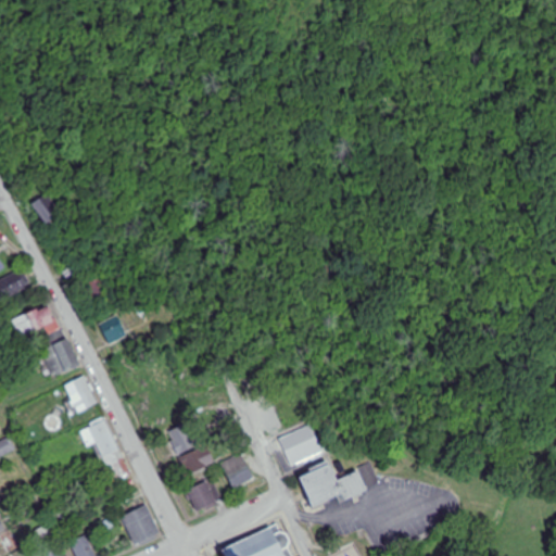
[(34,207),(51,224),(62,212),(45,196),(34,207)]
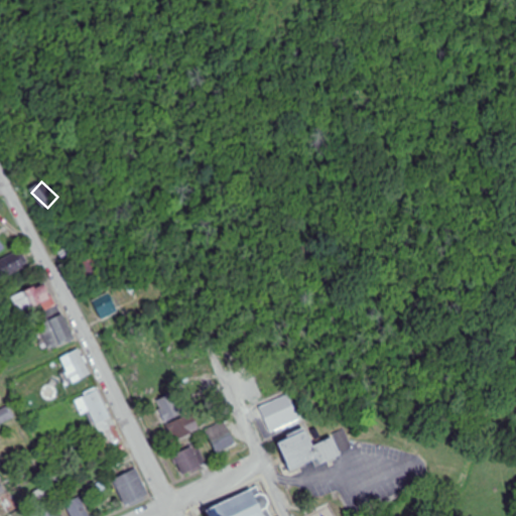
[(0,262),(0,271),(4,279),(30,265),(22,251),(0,262)]
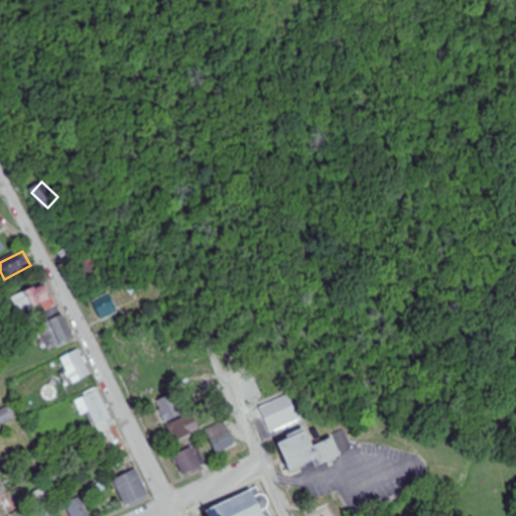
[(99,278),(91,261),(80,265),(88,283),(99,278)]
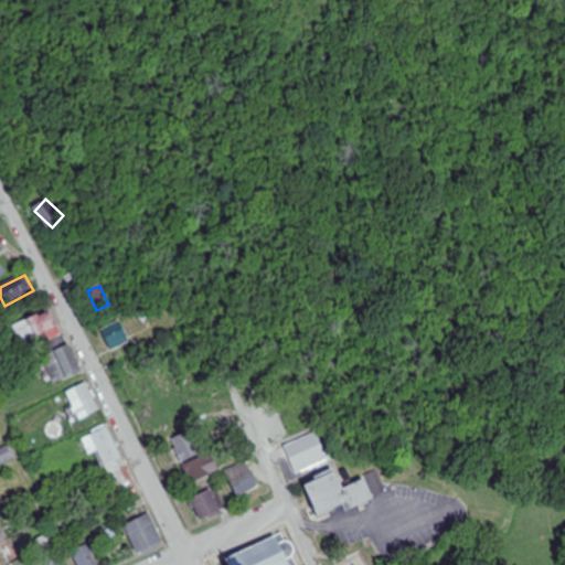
[(16,326),(23,343),(46,333),(49,340),(62,334),(52,310),(16,326)]
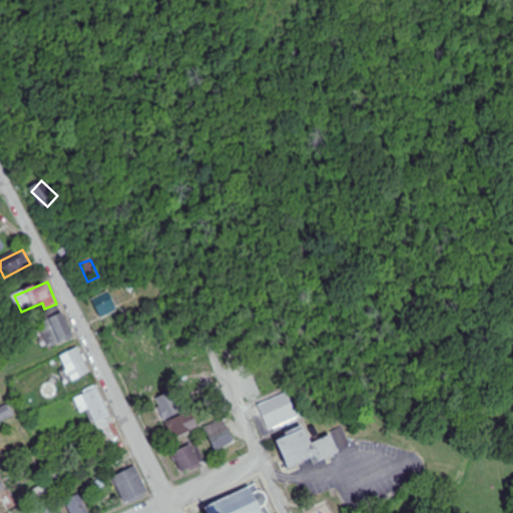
[(120,310),(109,292),(93,301),(104,320),(120,310)]
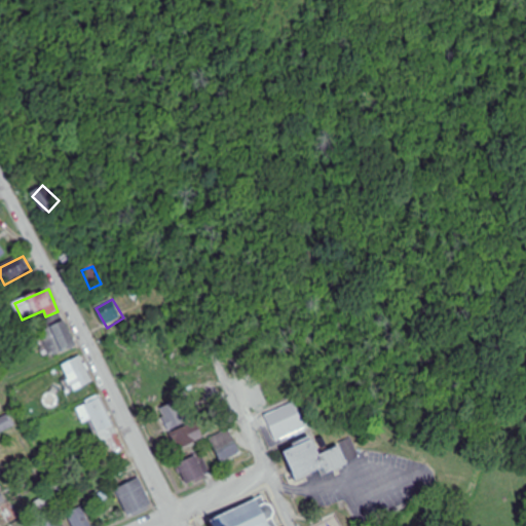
[(66,323),(39,329),(45,357),(72,351),(66,323)]
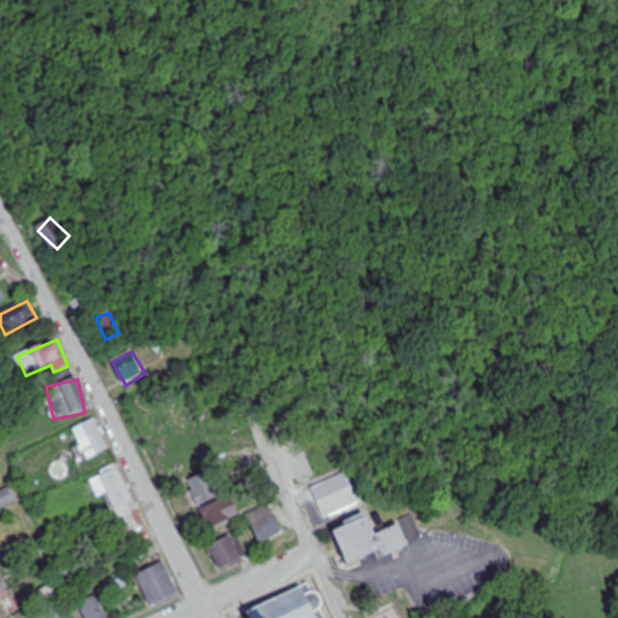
[(86,460),(109,450),(95,419),(73,429),(86,460)]
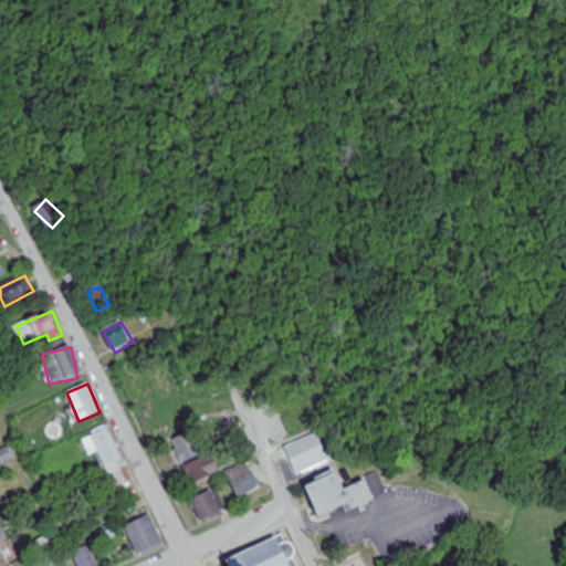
[(264,413),(276,432),(286,427),(273,407),(264,413)]
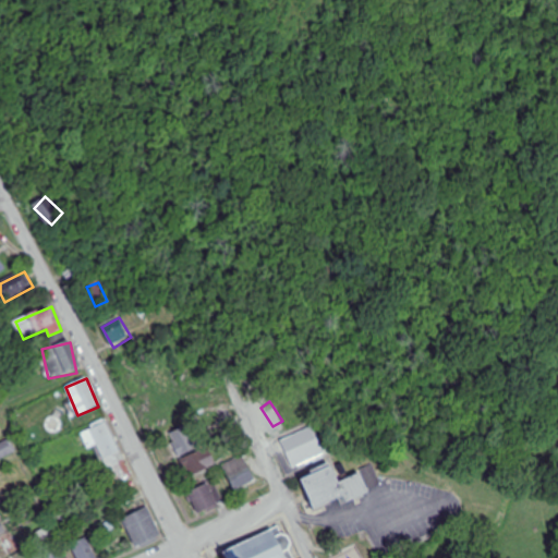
[(83,433),(108,487),(132,476),(107,422),(83,433)]
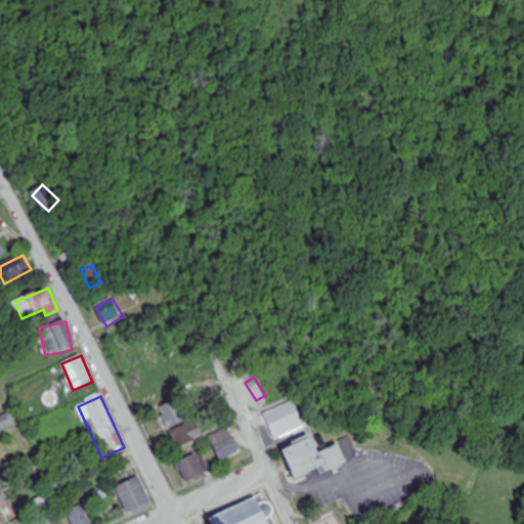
[(177,403),(161,405),(162,420),(178,419),(177,403)]
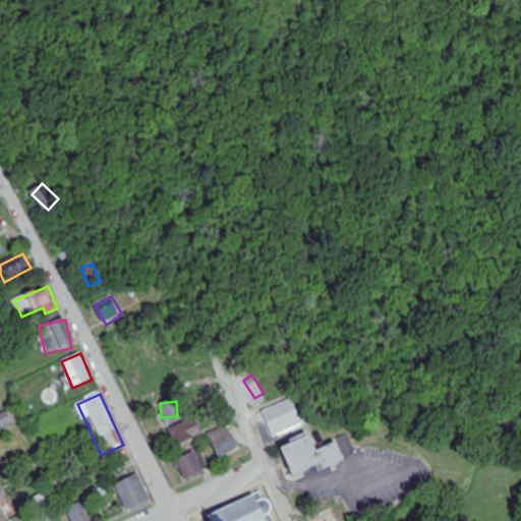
[(0,429),(15,424),(11,411),(0,414),(0,429)]
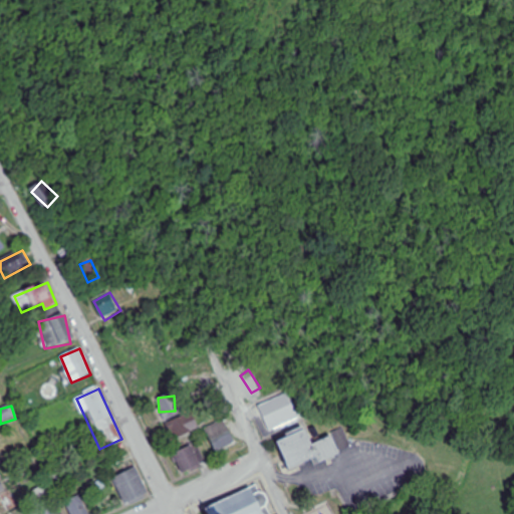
[(167,423),(173,440),(194,434),(188,416),(167,423)]
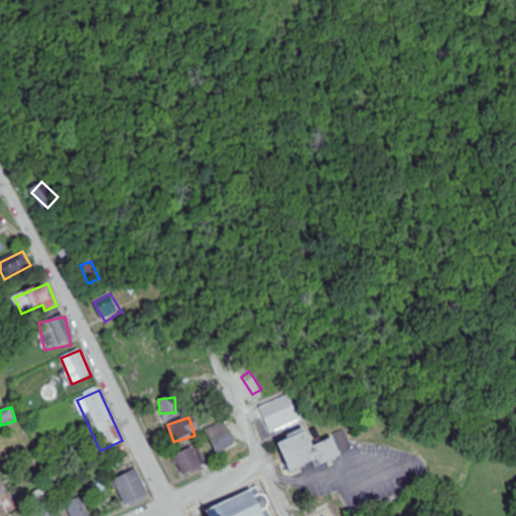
[(237,444),(226,420),(206,429),(217,454),(237,444)]
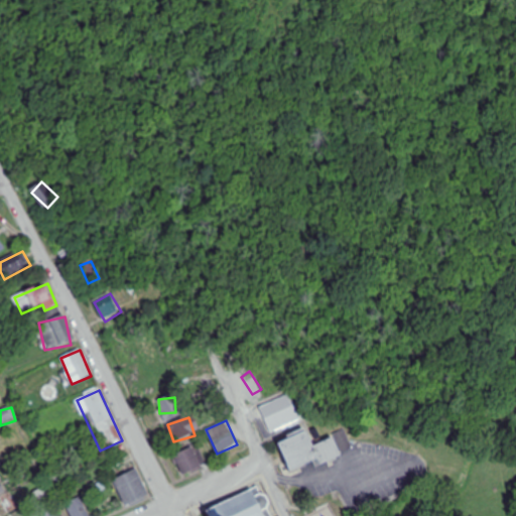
[(278,442),(289,468),(314,457),(318,465),(343,455),(335,436),(315,444),(308,429),(278,442)]
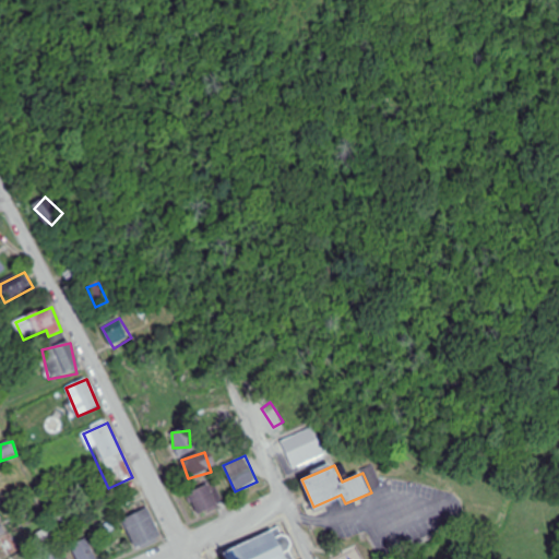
[(191,490),(197,514),(221,509),(214,485),(191,490)]
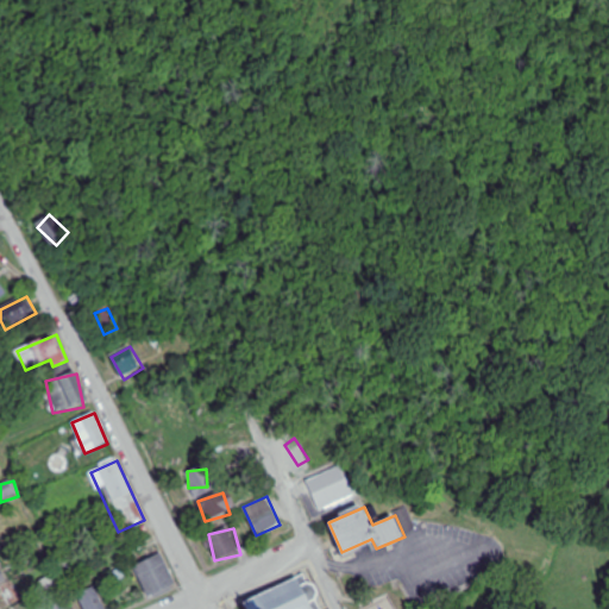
[(151,598),(177,583),(161,553),(133,567),(151,598)]
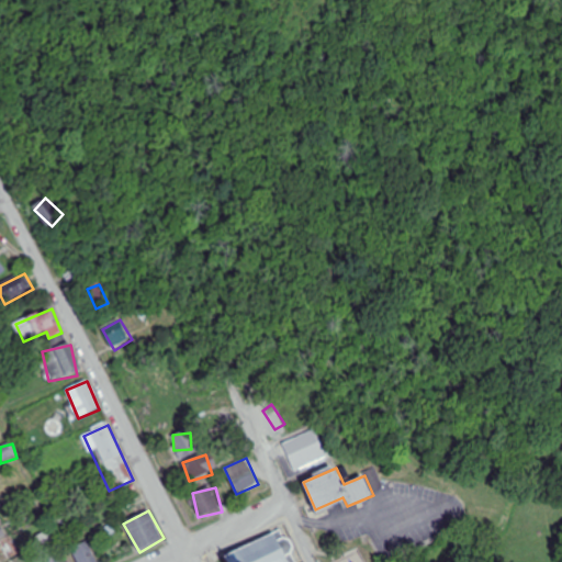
[(225,555),(227,561),(295,561),(293,554),(295,546),(292,539),(285,537),(282,530),(225,555)]
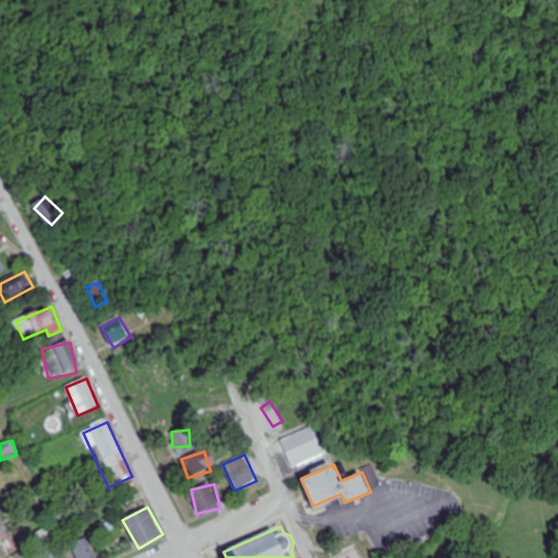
[(97,557),(87,536),(71,545),(76,557),(97,557)]
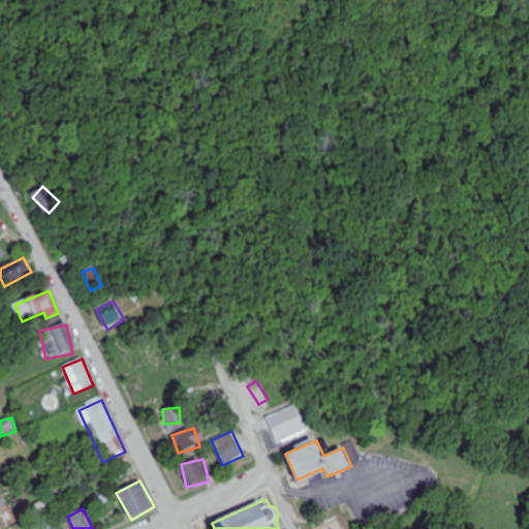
[(0,528),(3,528),(10,526),(2,510),(0,511),(0,528)]
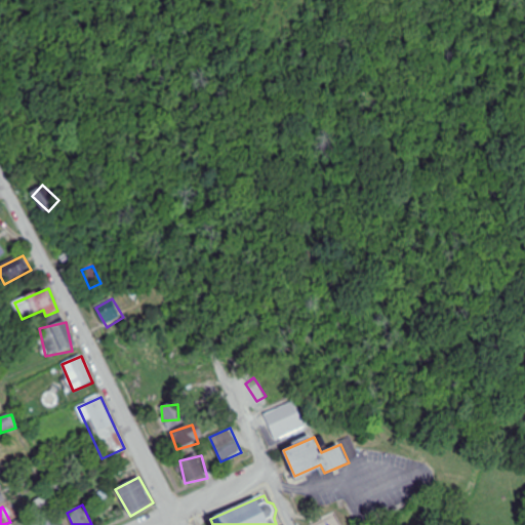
[(64,524),(61,510),(41,515),(44,524),(64,524)]
